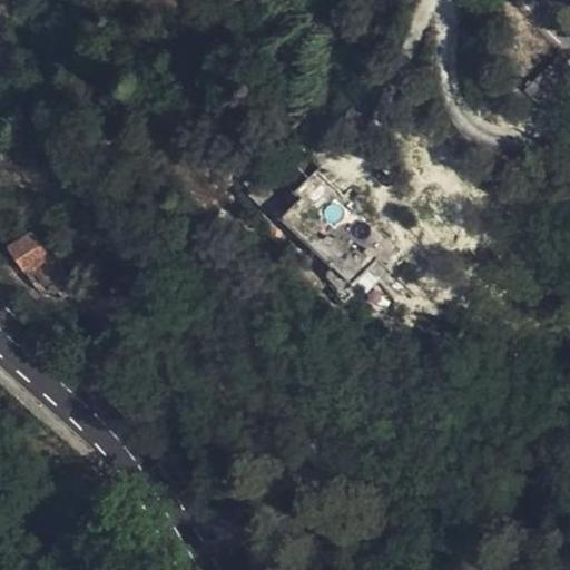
[(320,141),(306,155),(318,168),(301,188),(350,241),(372,219),(359,202),(369,192),(354,177),(320,141)]
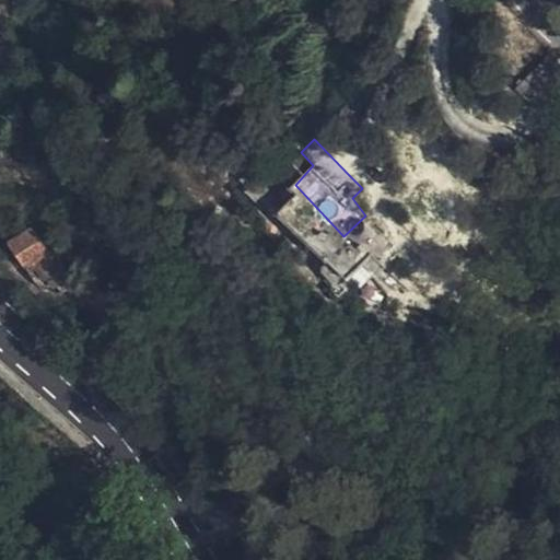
[(377,234),(388,246),(404,231),(362,188),(352,198),(365,216),(343,236),(336,243),(351,259),(377,234)]
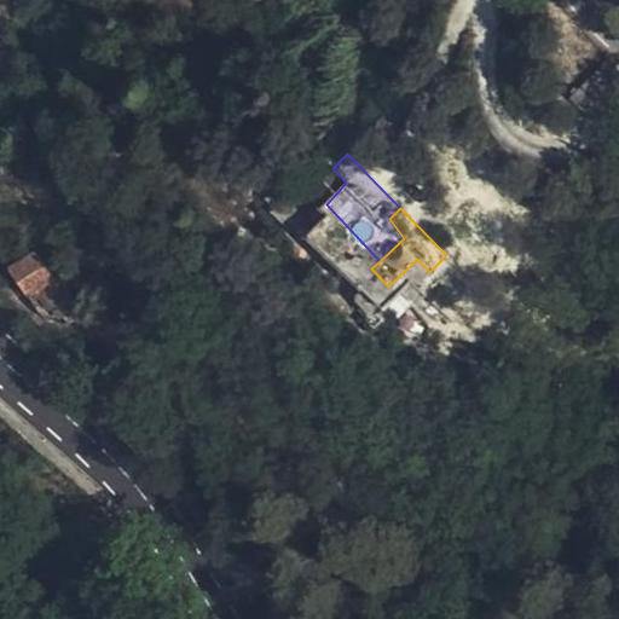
[(30,250),(6,270),(29,298),(53,278),(30,250)]
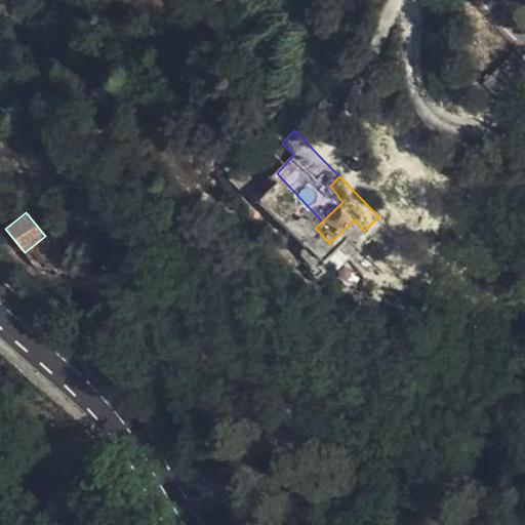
[(342,269),(353,247),(338,240),(328,263),(342,269)]
